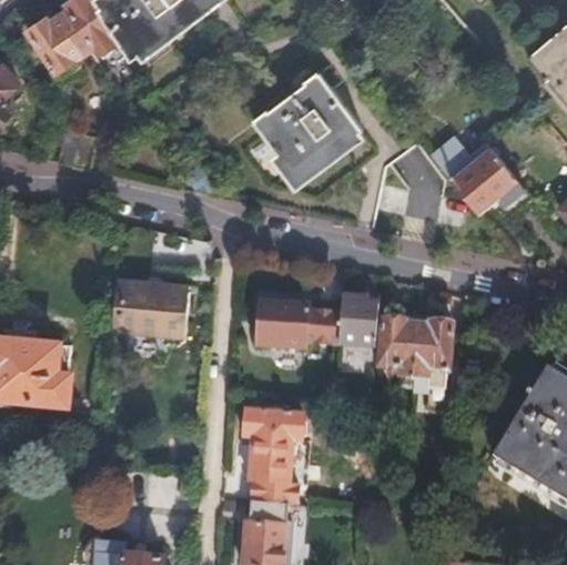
[(68,8),(91,44),(99,40),(104,48),(120,39),(94,0),(71,0),(66,4),(68,8)]
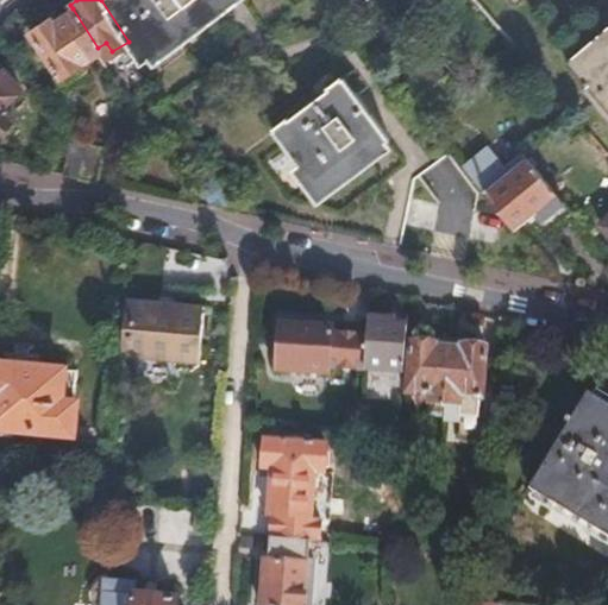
[(101,0),(129,42),(142,63),(164,46),(171,41),(227,0),(101,0)]
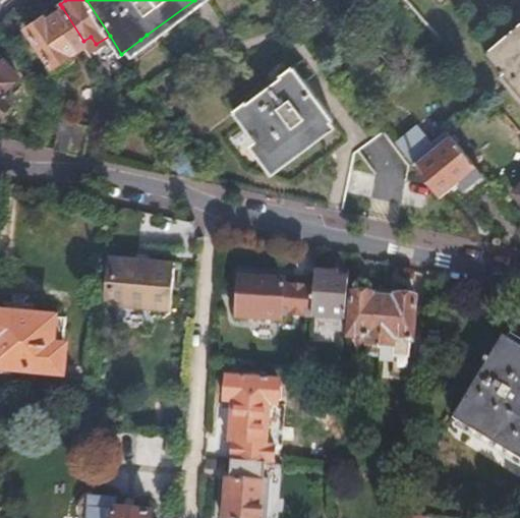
[(71,49),(83,41),(62,7),(43,20),(40,15),(19,27),(49,72),(75,56),(71,49)]
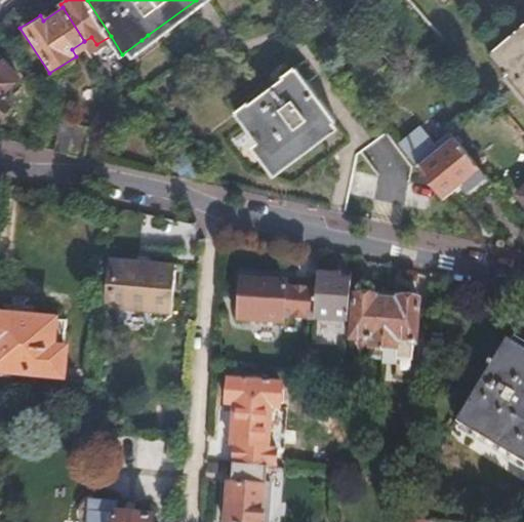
[(523,23),(490,52),(507,71),(501,75),(523,102),(523,23)]
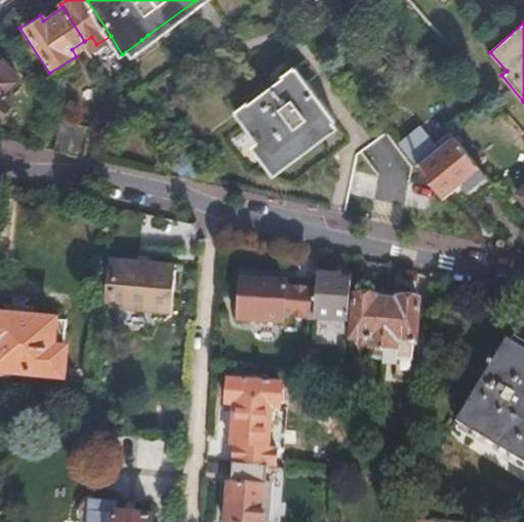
[(0,115),(10,108),(1,96),(19,81),(3,62),(0,64),(0,115)]
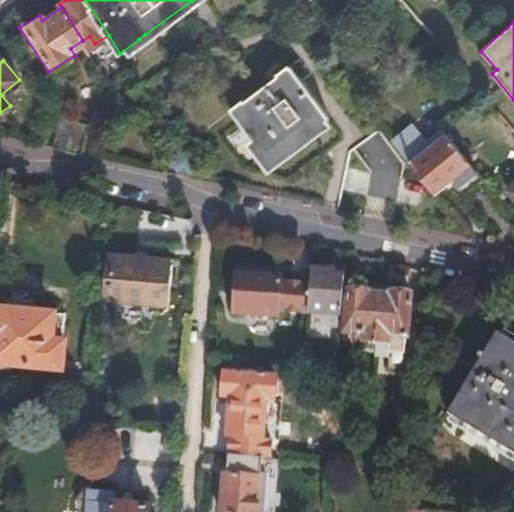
[(267,164),(328,120),(290,67),(262,88),(237,105),(229,111),(248,138),(267,164)]
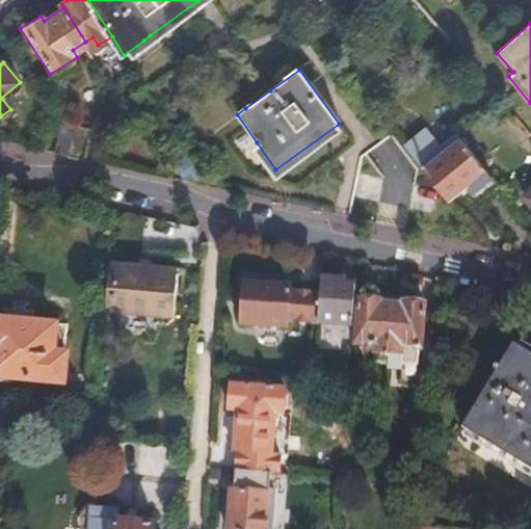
[(71,154),(77,123),(61,120),(55,151),(71,154)]
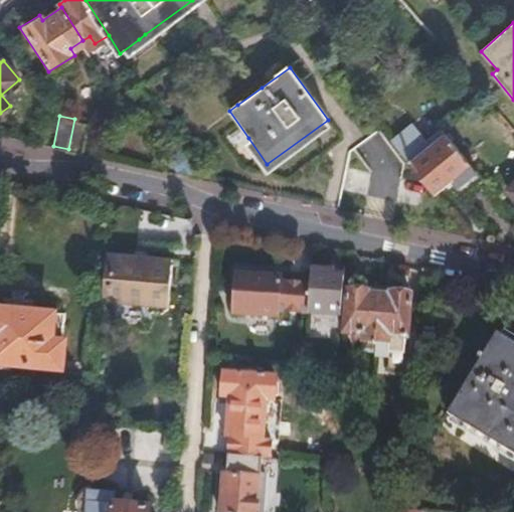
[(68,149),(82,152),(89,122),(74,119),(68,149)]
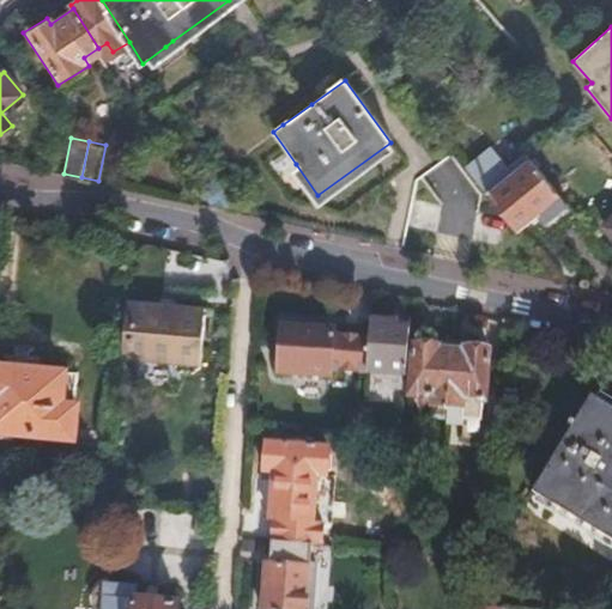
[(397,151),(391,142),(317,195),(296,164),(288,170),(316,209),(397,151)]
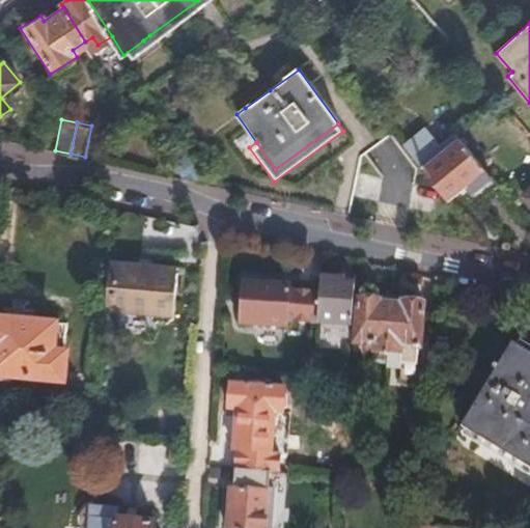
[(424,126),(402,144),(448,199),(462,187),(473,201),(496,183),(457,136),(443,147),(440,143),(424,126)]
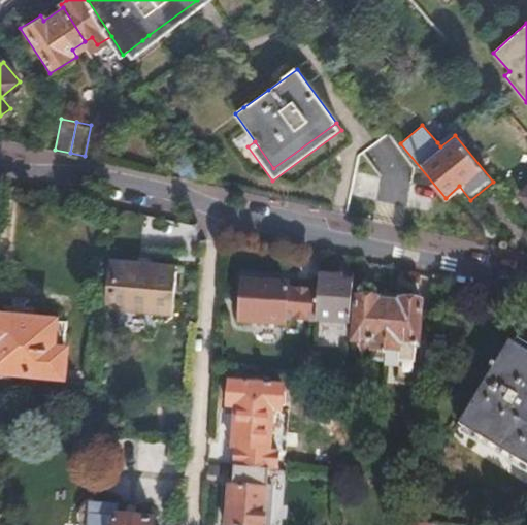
[(451,131),(437,142),(440,146),(455,135),(451,131)]
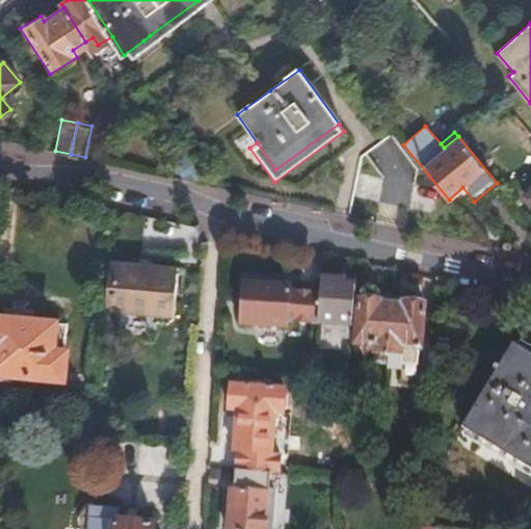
[(174,264),(107,259),(104,307),(144,310),(145,314),(150,321),(166,321),(171,312),(174,264)]
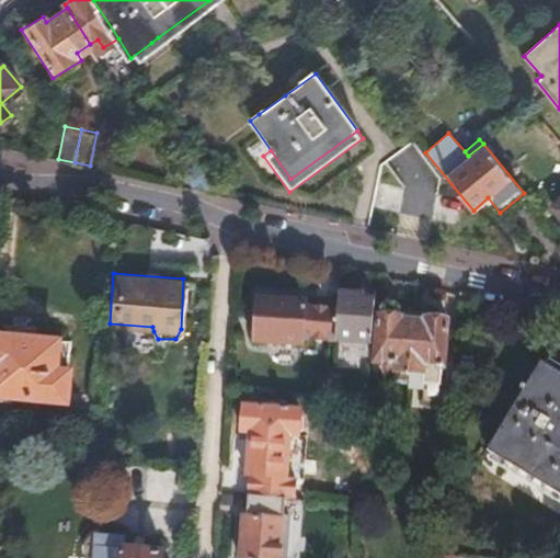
[(339,306),(335,333),(370,336),(374,293),(340,291),(339,306)]
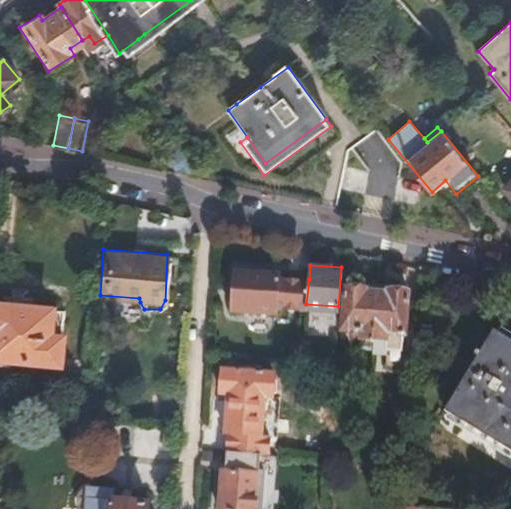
[(237,270),(235,308),(276,311),(276,306),(306,309),(306,304),(309,279),(278,277),(278,274),(237,270)]
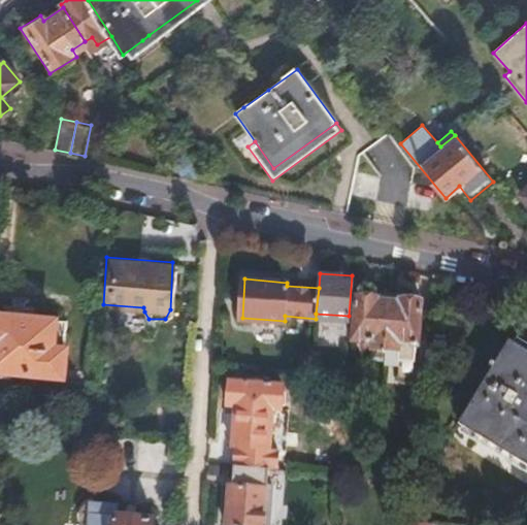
[(380,343),(388,343),(392,296),(383,296),(383,291),(364,290),(364,296),(360,296),(358,337),(380,337),(380,343)]
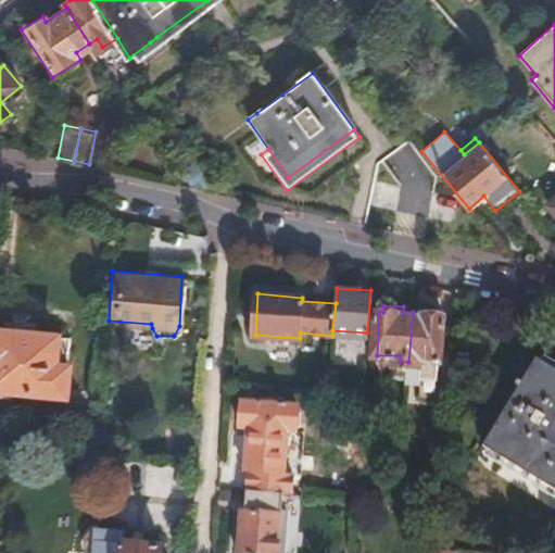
[(16,310),(15,323),(47,325),(48,313),(16,310)]
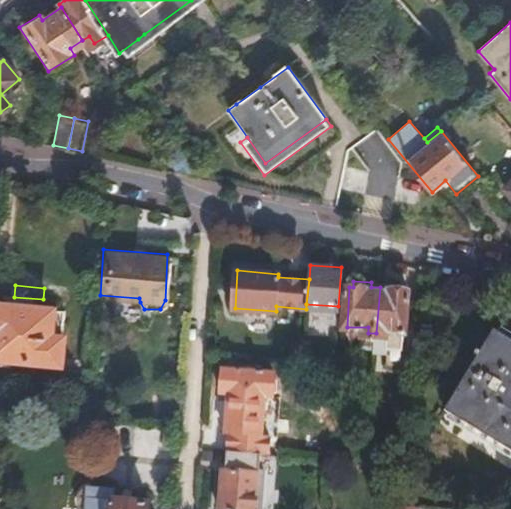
[(380,287),(376,333),(389,333),(389,327),(406,328),(408,288),(380,287)]
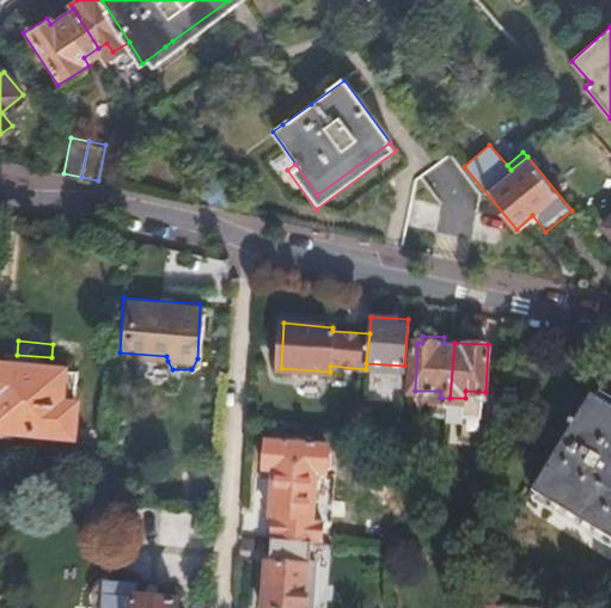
[(74,419),(77,394),(67,393),(69,360),(52,357),(17,355),(0,354),(0,412),(2,413),(1,422),(32,424),(32,416),(74,419)]
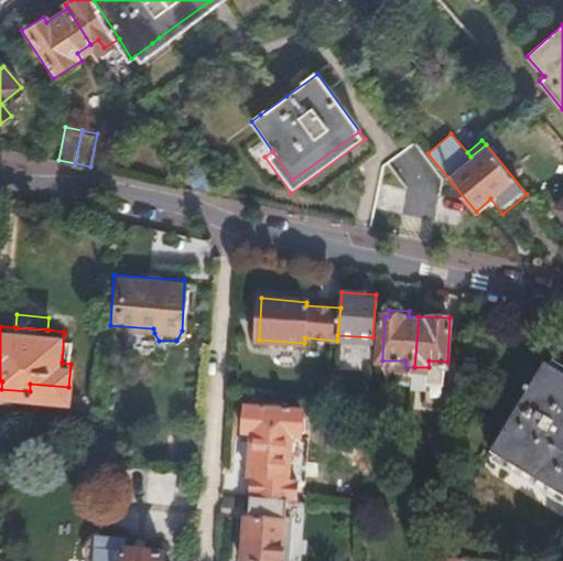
[(62,363),(71,364),(73,332),(64,332),(62,363)]
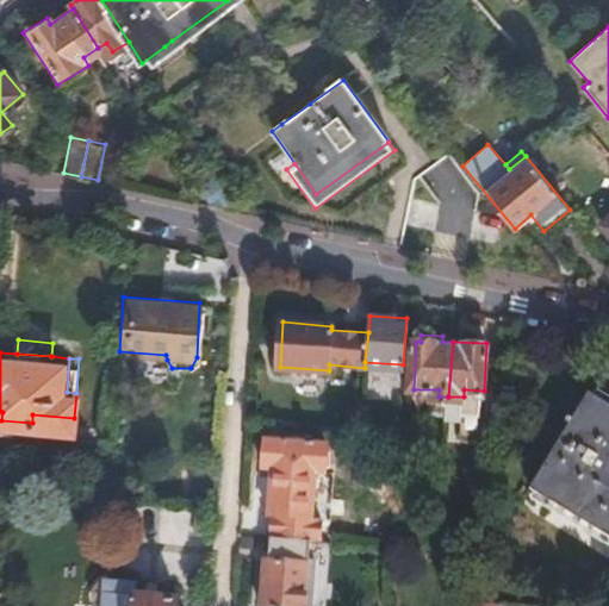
[(608,401),(588,391),(528,488),(608,536),(608,401)]
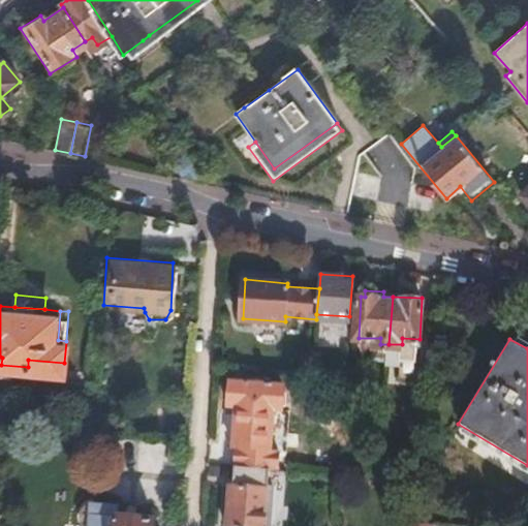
[(229,379),(226,403),(236,404),(233,444),(269,447),(272,406),(278,407),(279,383),(229,379)]
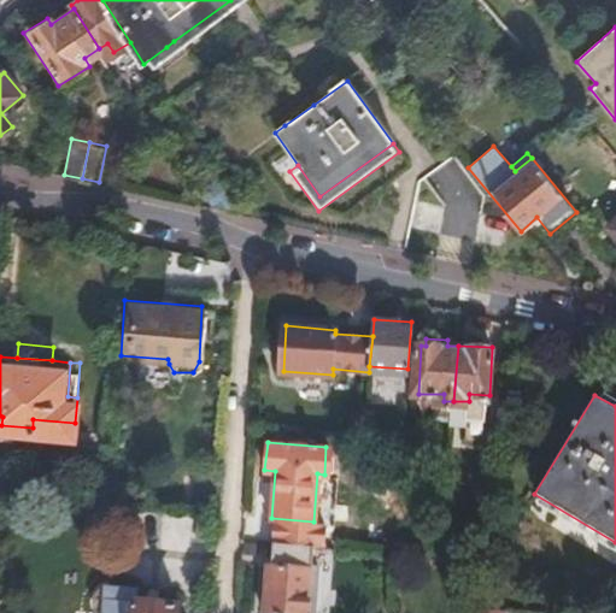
[(0,459),(0,475),(10,476),(11,460),(0,459)]
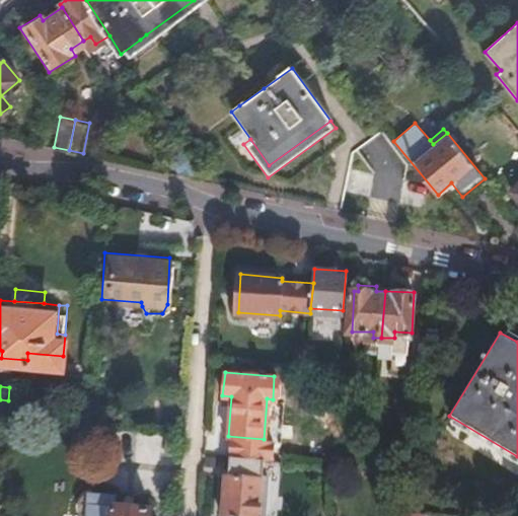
[(97,515),(166,515),(167,515),(168,512),(167,509),(166,506),(161,503),(159,503),(161,485),(126,483),(126,472),(101,471),(99,471),(98,471),(97,472),(96,472),(95,473),(93,475),(91,477),(90,478),(89,481),(89,483),(89,484),(89,487),(89,488),(89,491),(90,492),(92,494),(93,496),(94,497),(95,498),(97,499),(99,499),(97,515)]
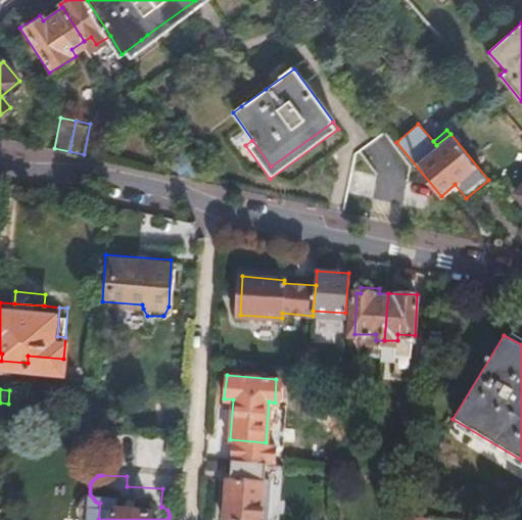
[(227,477),(224,517),(259,519),(263,480),(227,477)]
